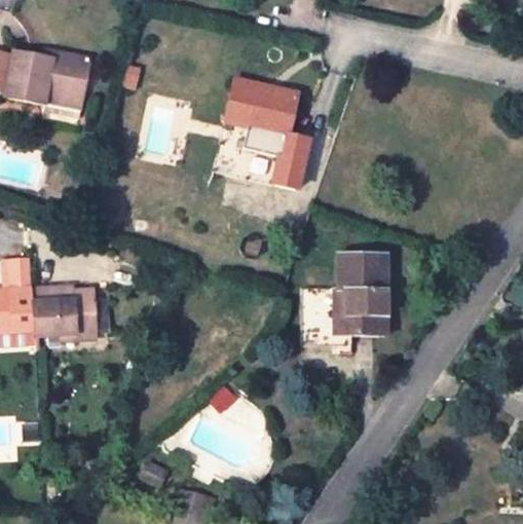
[(48,48),(46,57),(57,60),(58,50),(48,48)]
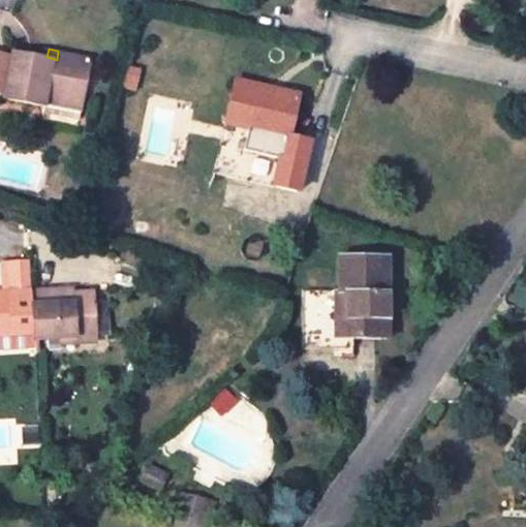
[(16,57),(9,89),(7,95),(48,103),(50,95),(84,101),(92,58),(58,51),(57,60),(47,57),(17,52),(16,57)]
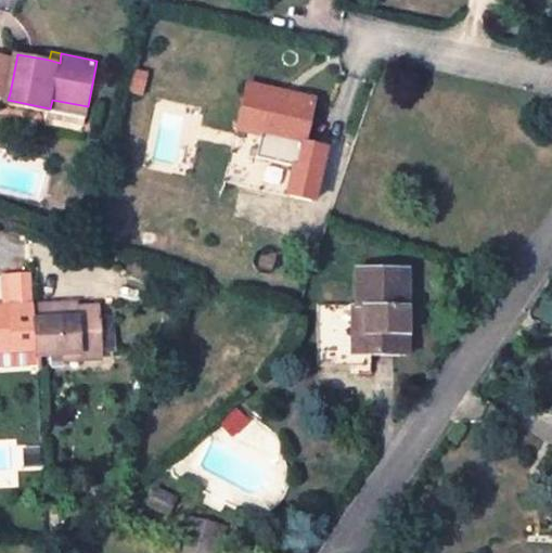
[(0,91),(10,93),(16,60),(0,55),(0,91)]
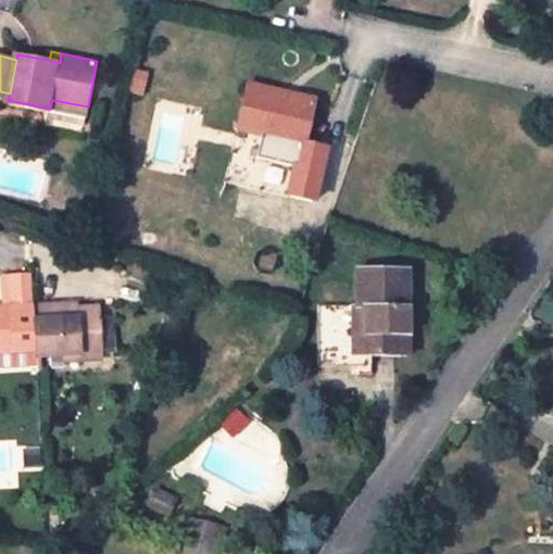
[(134,70),(129,88),(143,92),(149,73),(134,70)]
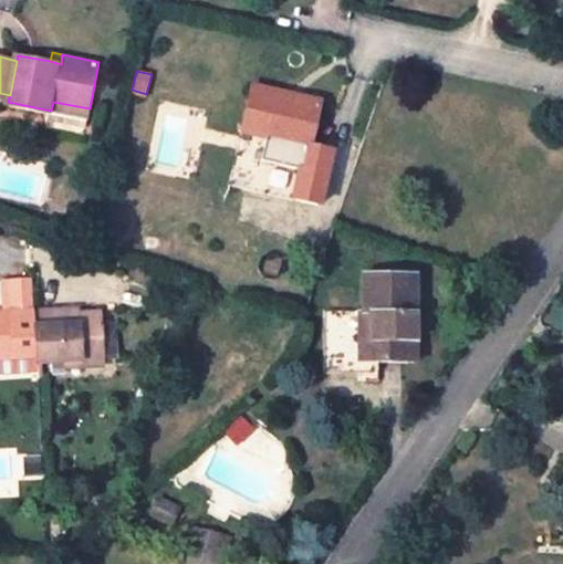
[(271,132),(266,154),(308,165),(324,98),(256,82),(246,125),(271,132)]
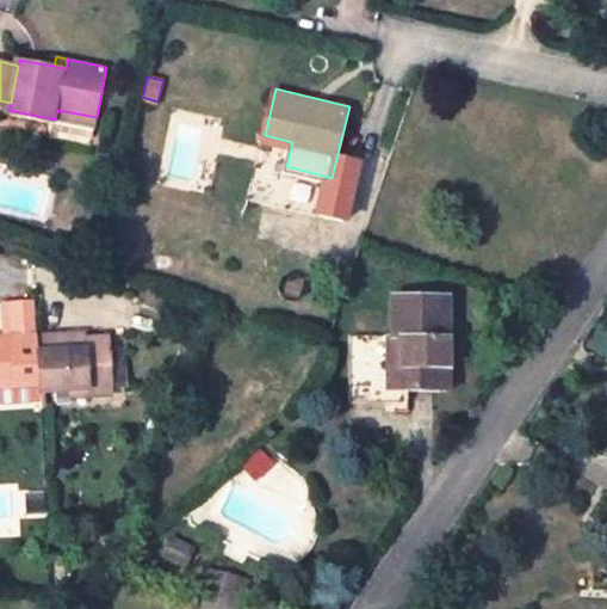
[(94,128),(97,117),(57,110),(55,120),(94,128)]
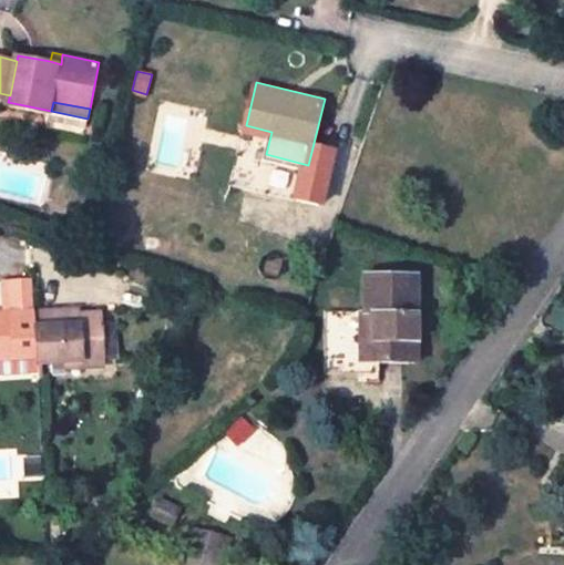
[(361,311),(326,311),(325,373),(366,375),(366,381),(379,381),(379,363),(414,365),(417,276),(366,275),(366,314),(361,314),(361,311)]
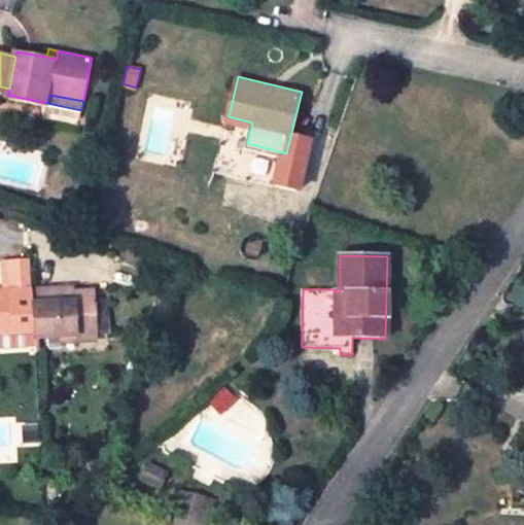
[(14,258),(16,287),(35,286),(33,257),(14,258)]
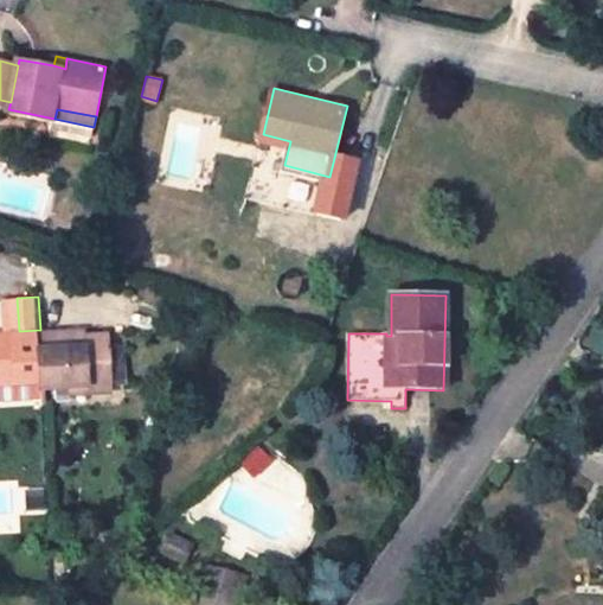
[(0,381),(19,381),(42,379),(43,386),(72,384),(113,382),(110,342),(109,332),(89,332),(61,335),(61,329),(40,330),(19,331),(0,332),(0,381)]
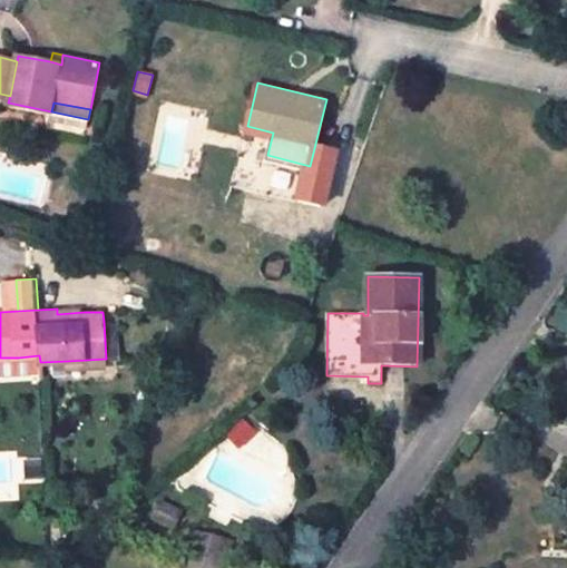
[(118,321),(104,321),(106,359),(106,366),(120,365),(118,321)]
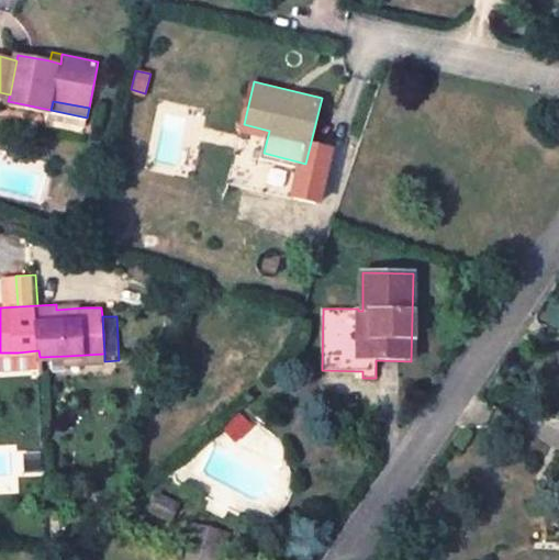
[(18,353),(19,366),(40,365),(40,357),(38,350),(18,353)]
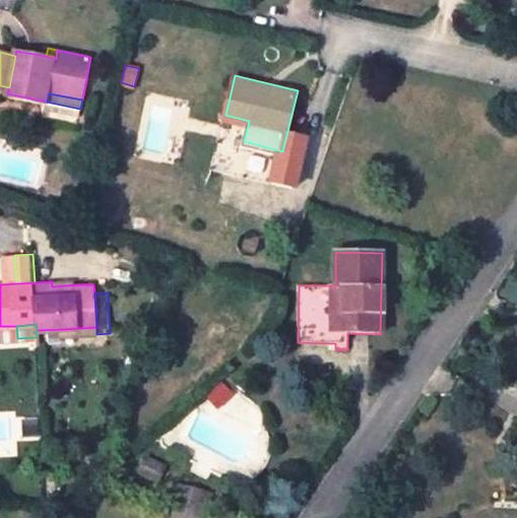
[(63,336),(97,334),(97,327),(62,329),(63,336)]
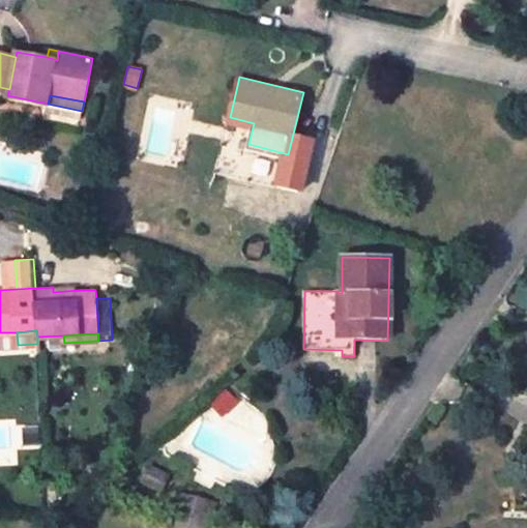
[(26,365),(27,384),(38,384),(37,363),(26,365)]
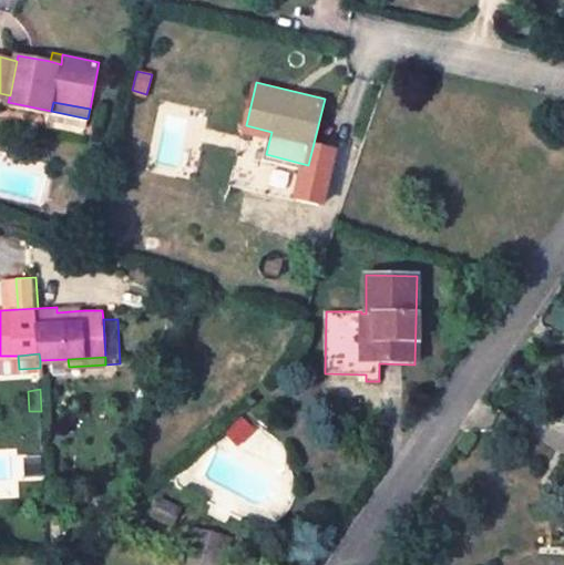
[(245,417),(229,432),(241,442),(256,427),(245,417)]
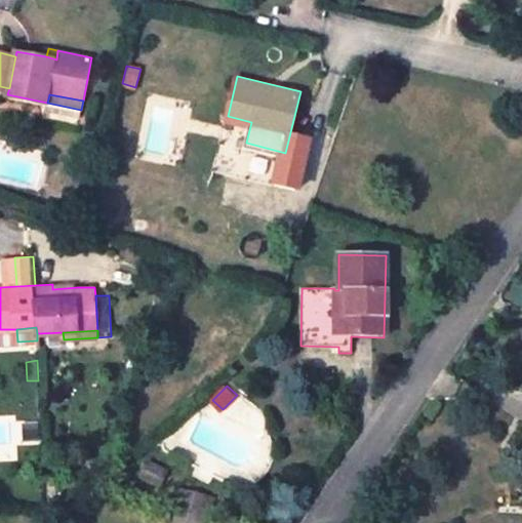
[(151,459),(144,477),(160,486),(169,469),(151,459)]
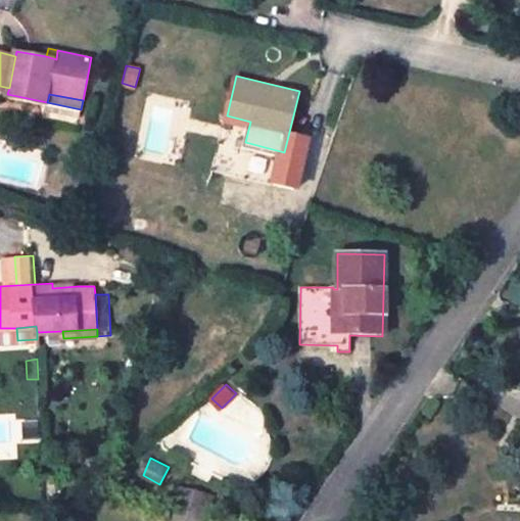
[(177,506),(172,520),(200,520),(203,512),(177,506)]
